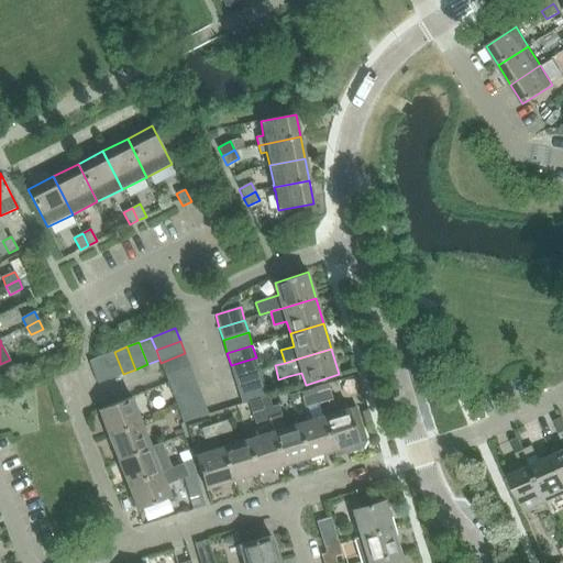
[(110,378),(123,374),(114,352),(101,356),(110,378)]
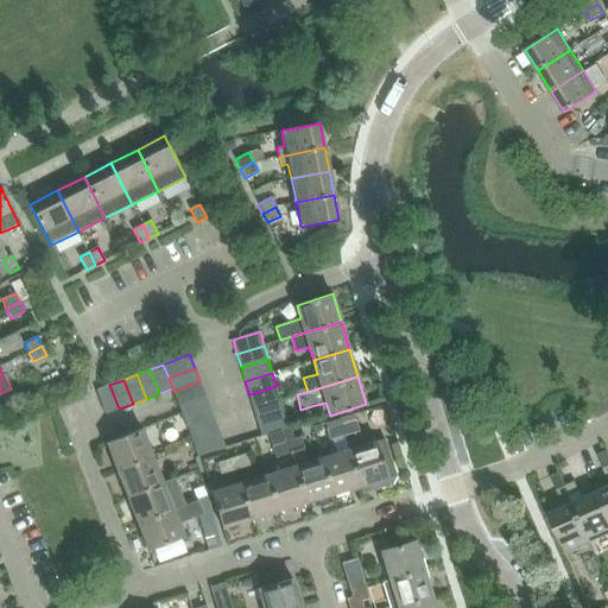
[(200,381),(173,392),(179,405),(206,394),(200,381)]
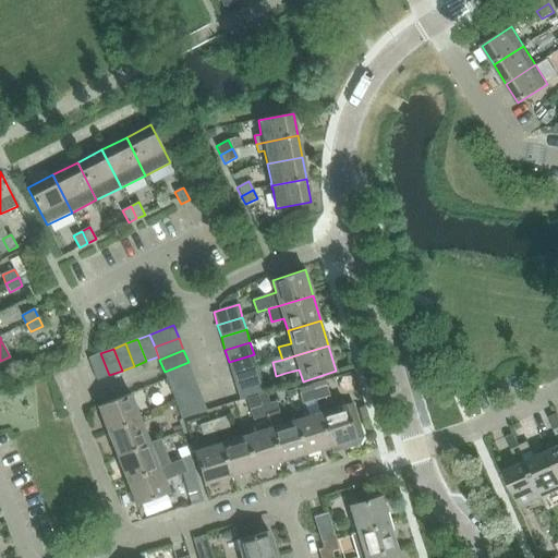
[(97,380),(109,375),(100,353),(88,359),(97,380)]
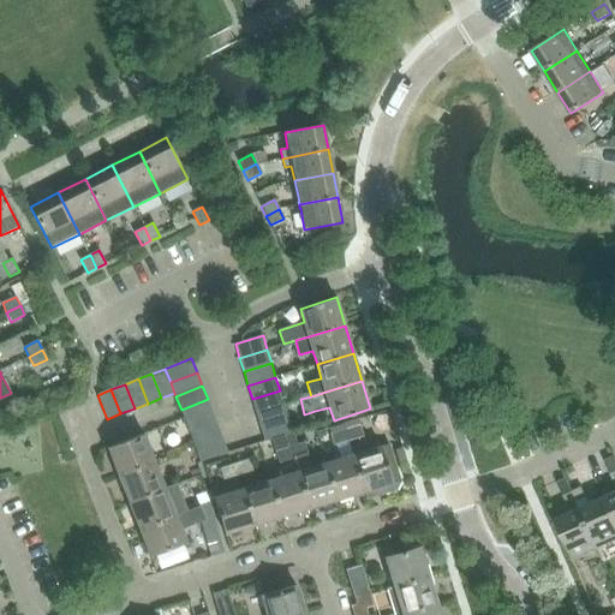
[(252,399),(256,413),(284,405),(280,390),(252,399)]
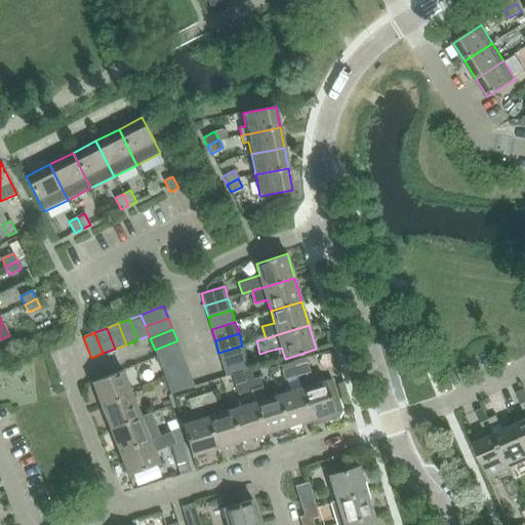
[(177,340),(155,350),(159,361),(182,352),(177,340)]
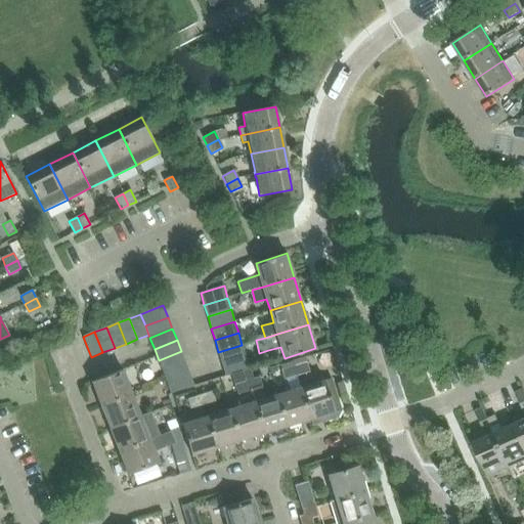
[(242,345),(218,352),(222,364),(246,356),(242,345)]
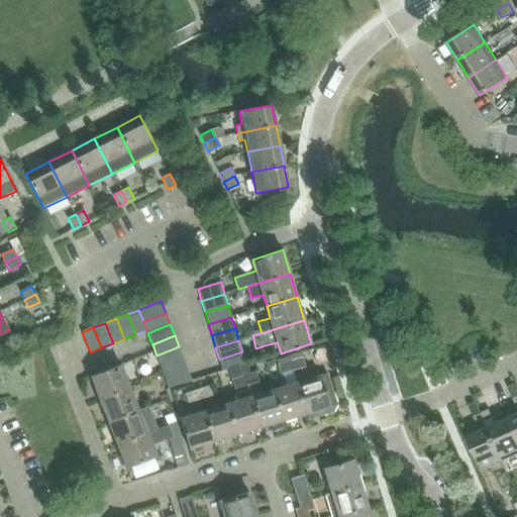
[(157,355),(161,367),(183,357),(179,346),(157,355)]
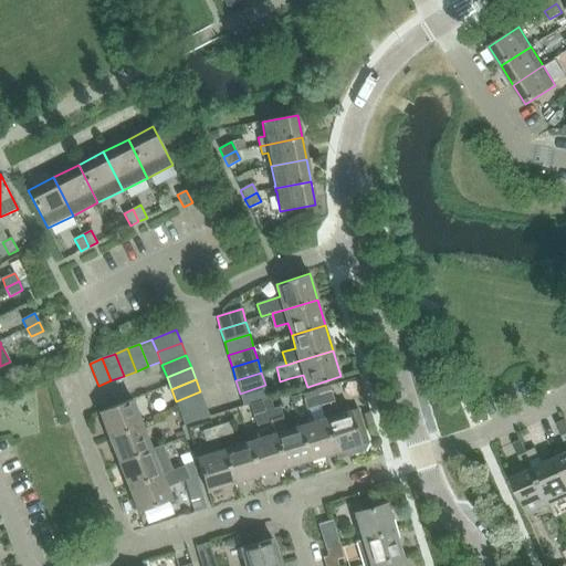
[(265,385),(240,394),(243,406),(269,398),(265,385)]
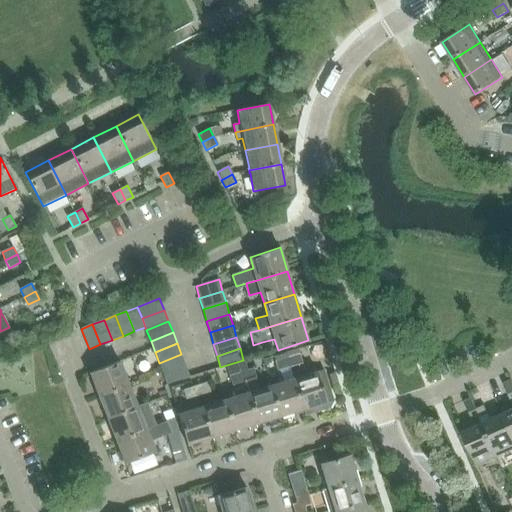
[(159,363),(163,374),(186,365),(181,354),(159,363)]
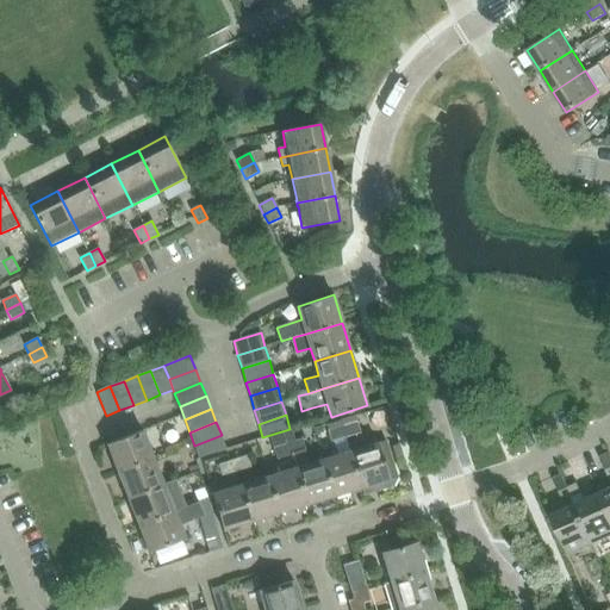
[(356,423),(342,427),(346,439),(360,434),(356,423)]
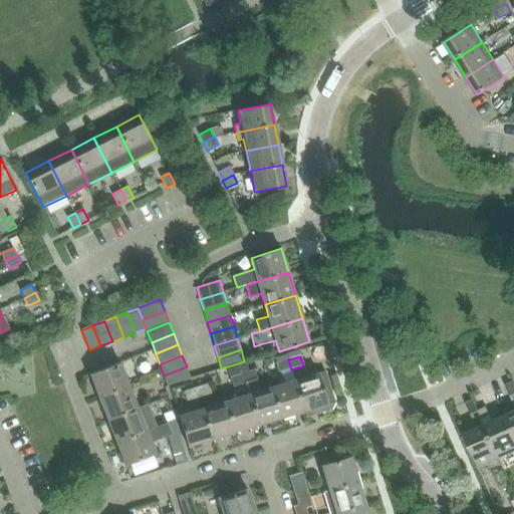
[(288,359),(276,363),(279,372),(291,369),(288,359)]
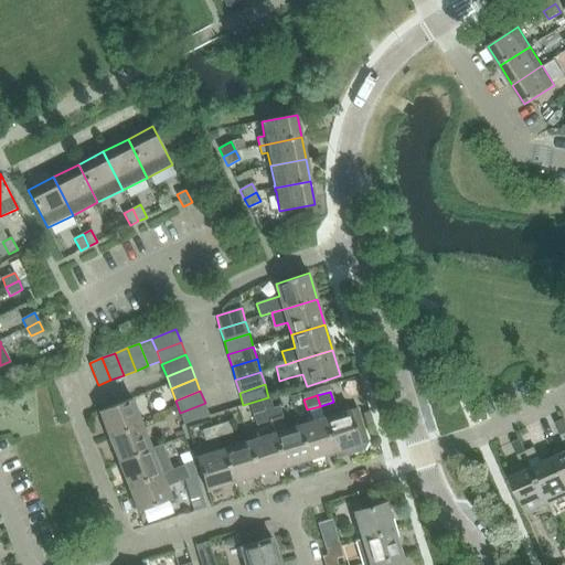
[(109,437),(142,424),(132,398),(99,412),(109,437)]
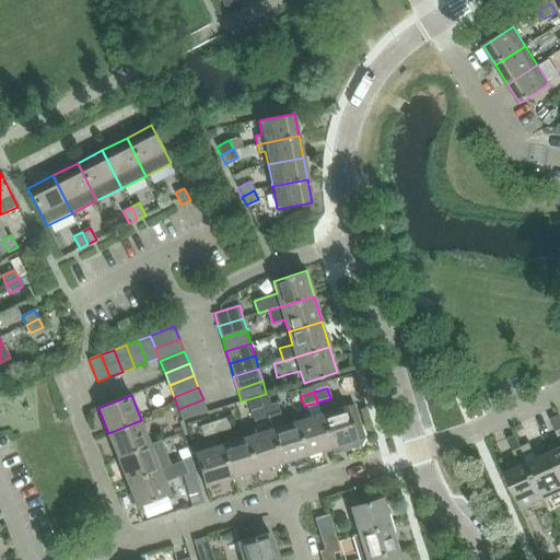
[(203,399),(178,409),(183,419),(208,411),(203,399)]
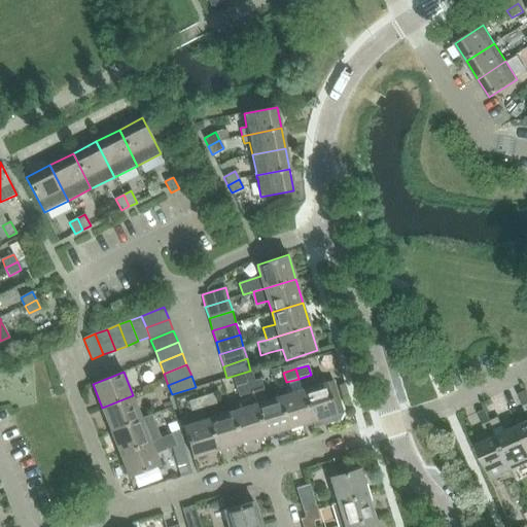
[(260,380),(248,383),(251,393),(262,389),(260,380)]
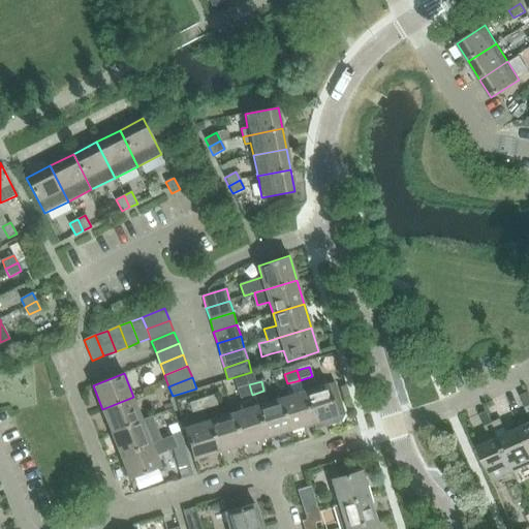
[(334,382),(304,392),(313,423),(322,419),(331,424),(340,421),(343,413),(334,382)]
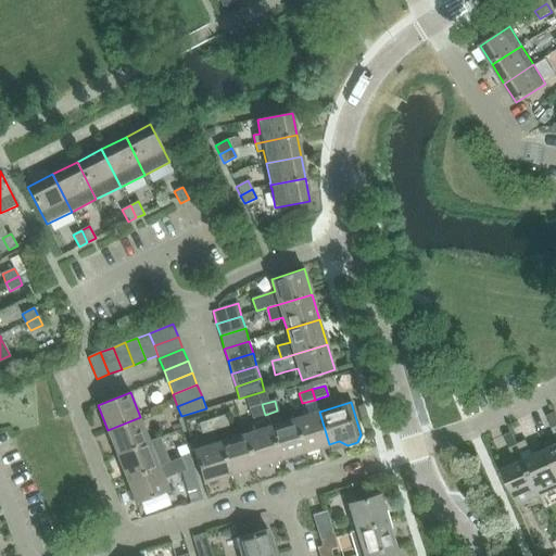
[(262,404),(249,408),(252,418),(265,415),(262,404)]
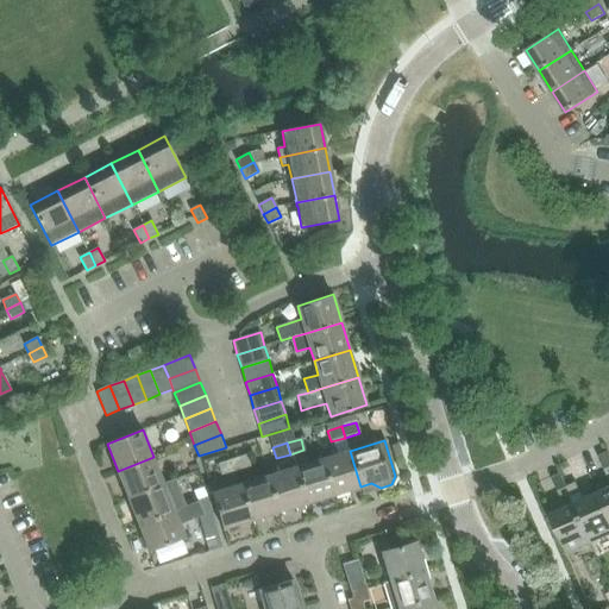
[(350,451),(322,459),(333,495),(360,487),(350,451)]
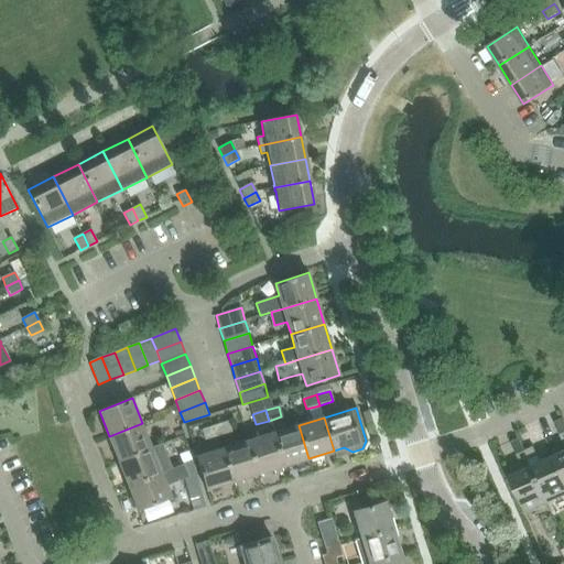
[(554,422),(563,444),(563,422),(562,419),(554,422)]
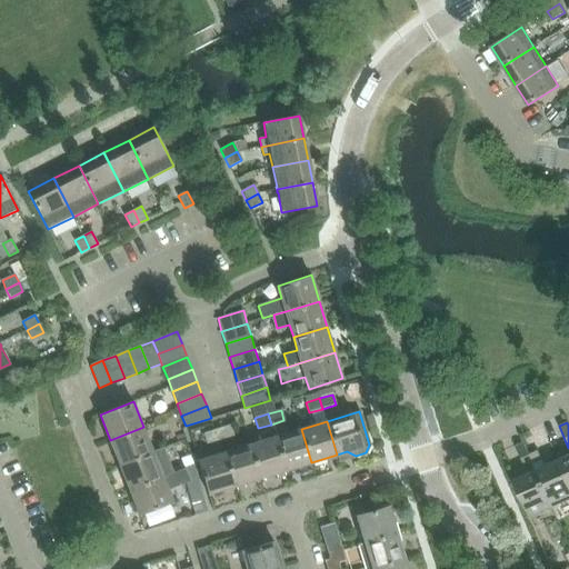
[(230,426),(217,429),(219,439),(232,436),(230,426)]
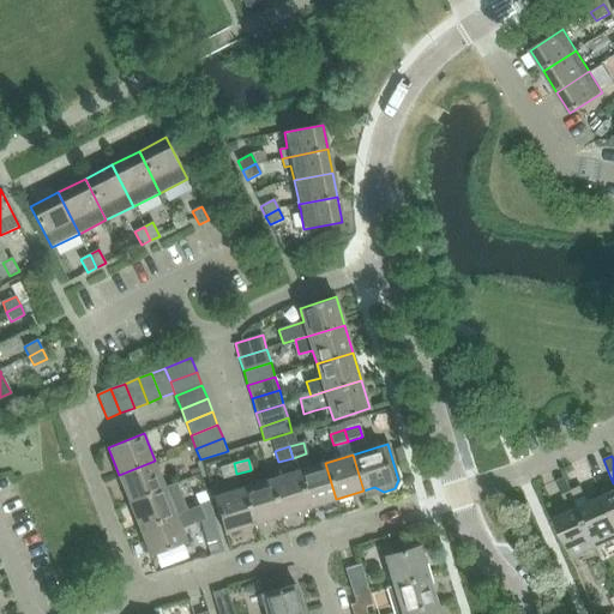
[(119,475),(130,501),(166,488),(155,461),(119,475)]
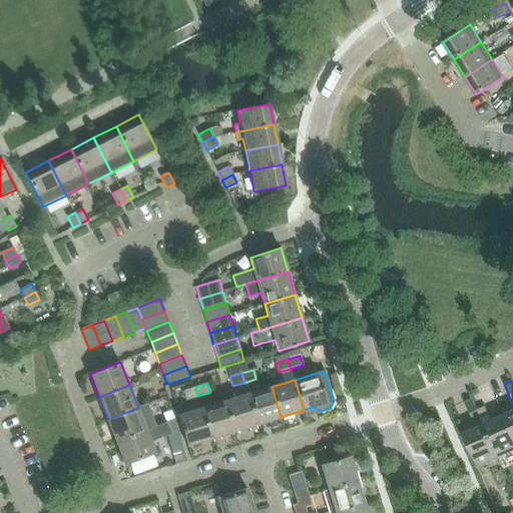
[(195,387),(183,391),(186,400),(197,396),(195,387)]
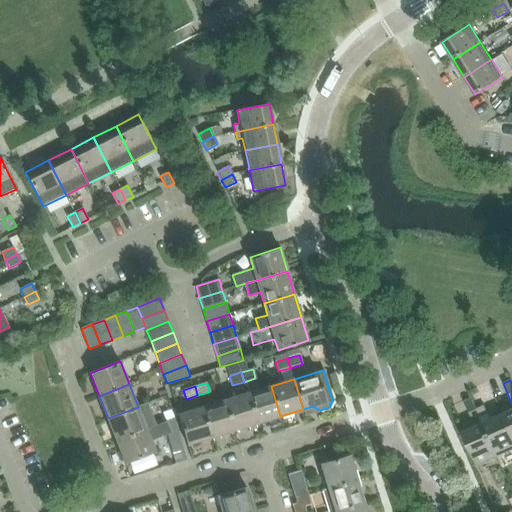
[(271,386),(248,393),(257,423),(280,416),(271,386)]
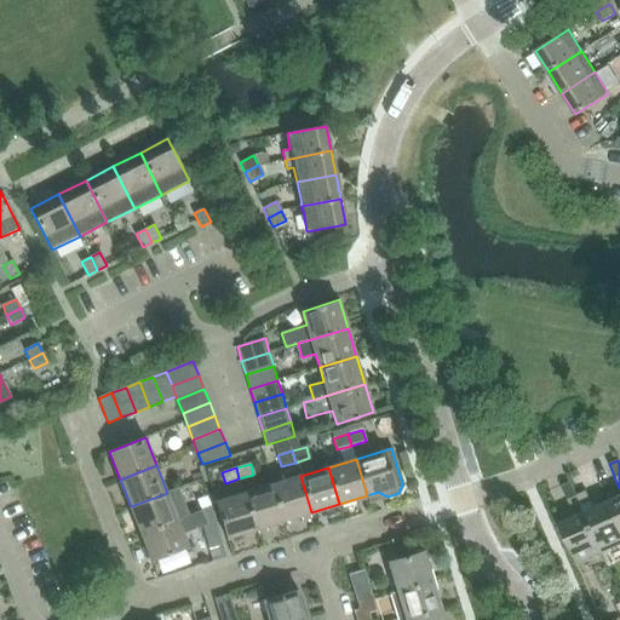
[(300,476),(273,484),(283,521),(311,512),(300,476)]
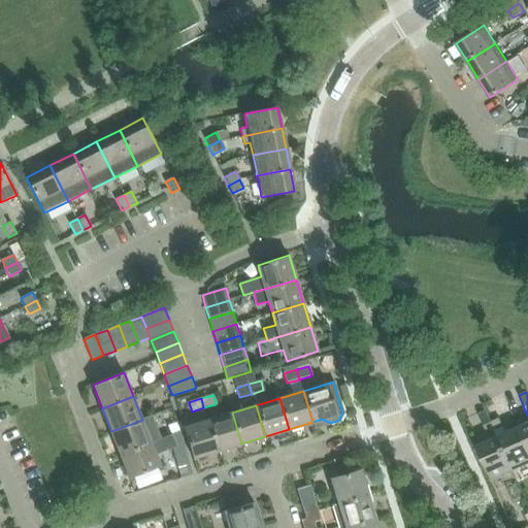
[(495,431),(491,422),(486,409),(477,414),(487,435),(495,431)]
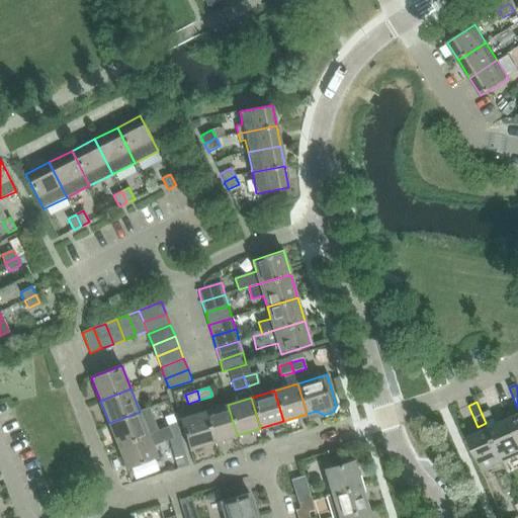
[(228,405),(204,412),(213,442),(237,435),(228,405)]
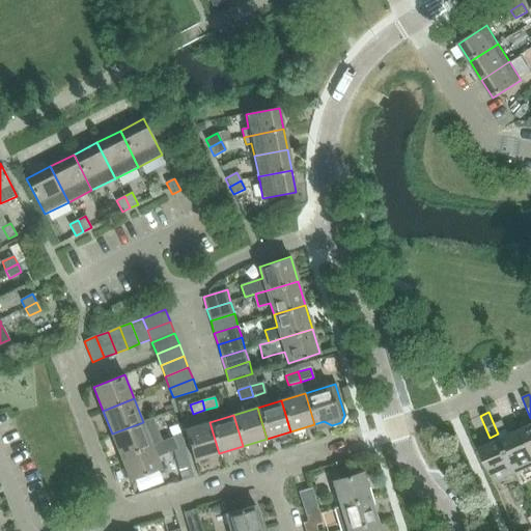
[(530,418),(528,419),(530,425),(521,429),(530,453),(530,418)]
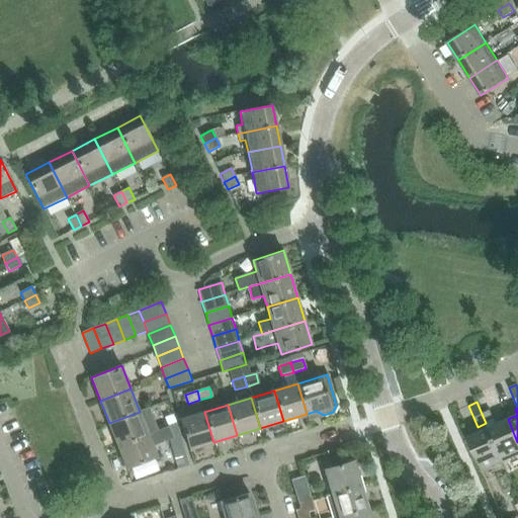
[(482,414),(486,423),(494,420),(490,410),(482,414)]
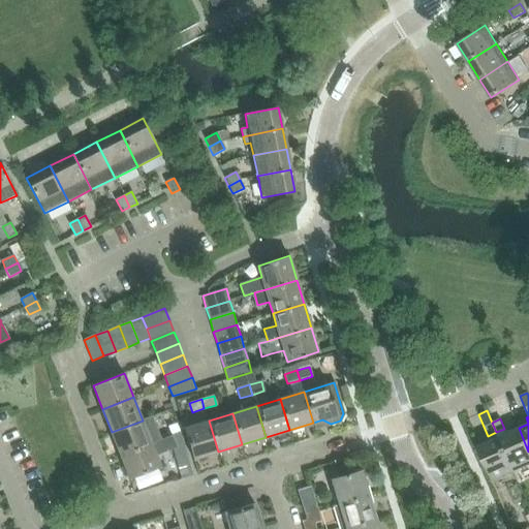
[(112,432),(120,456),(151,443),(143,421),(112,432)]
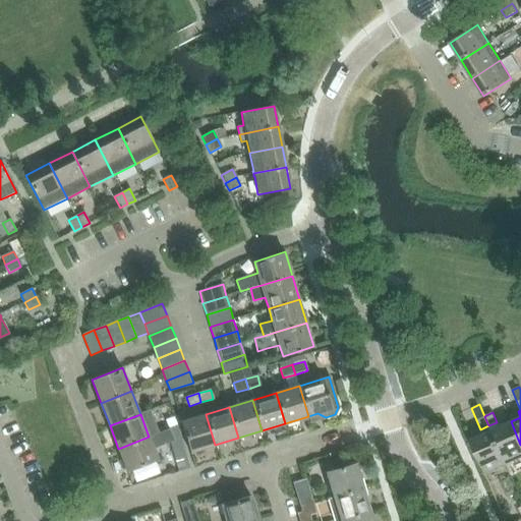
[(215,445),(206,414),(181,422),(191,453),(215,445)]
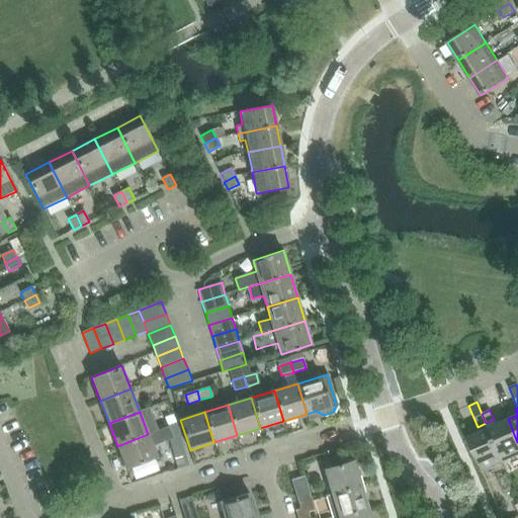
[(163,414),(155,417),(159,429),(168,426),(163,414)]
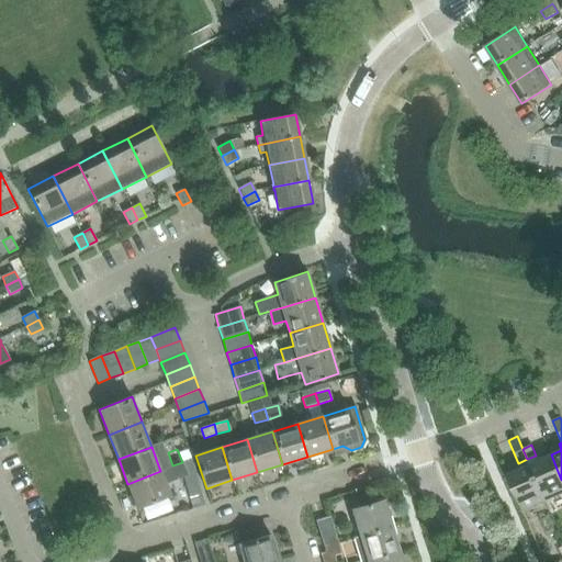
[(561,480),(551,454),(529,464),(546,501),(561,493),(561,480)]
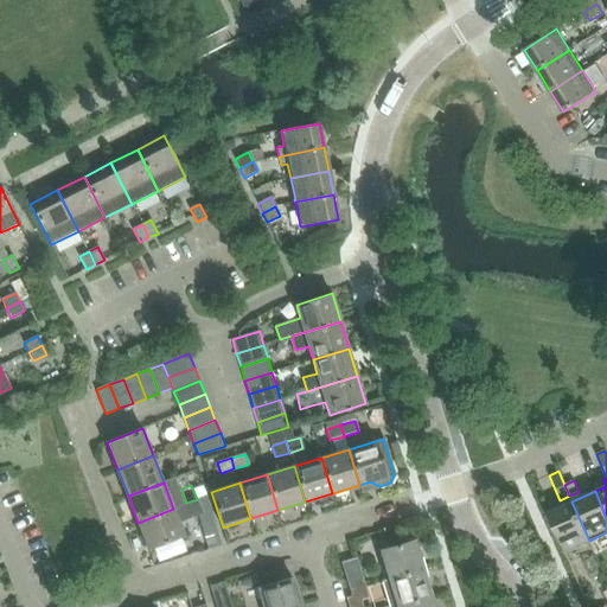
[(197,499),(186,503),(192,517),(202,512),(197,499)]
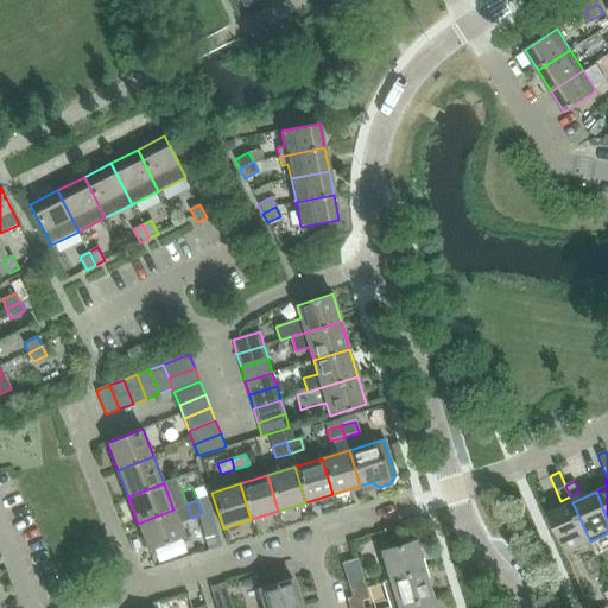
[(590,542),(572,502),(548,513),(565,552),(590,542)]
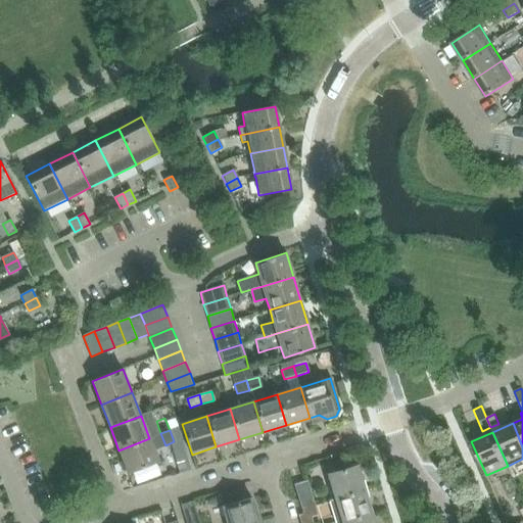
[(149,438),(119,450),(129,474),(158,462),(149,438)]
